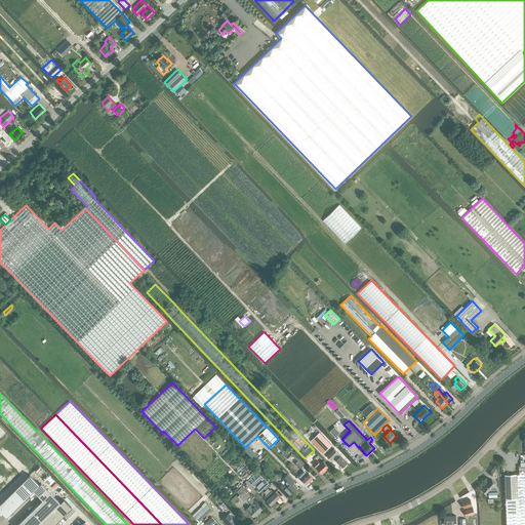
[(335,437),(339,433),(334,427),(330,431),(335,437)]
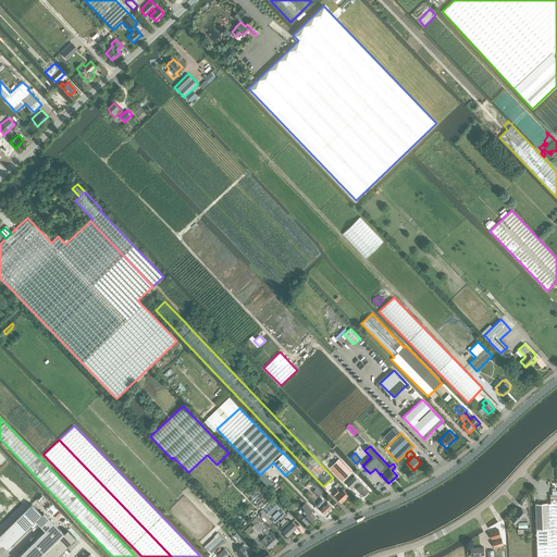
[(338,458),(330,468),(343,481),(351,471),(338,458)]
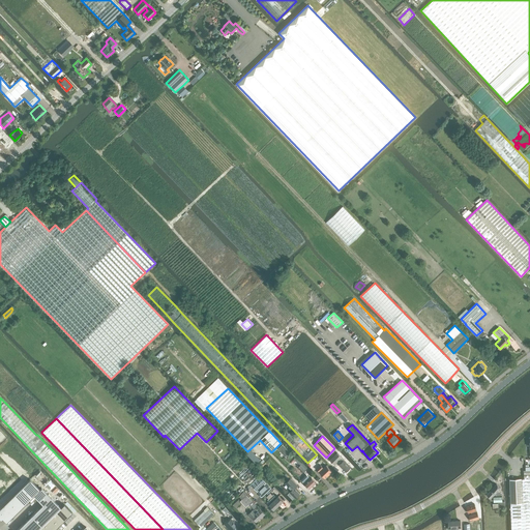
[(351,467),(336,452),(329,460),(334,465),(337,461),(340,463),(339,464),(346,472),(351,467)]
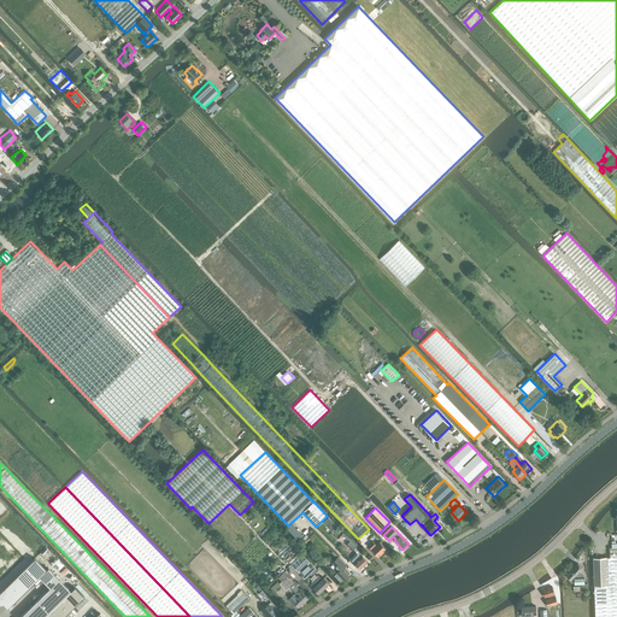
[(345,532),(342,534),(348,541),(346,545),(352,551),(358,545),(348,535),(345,532)]
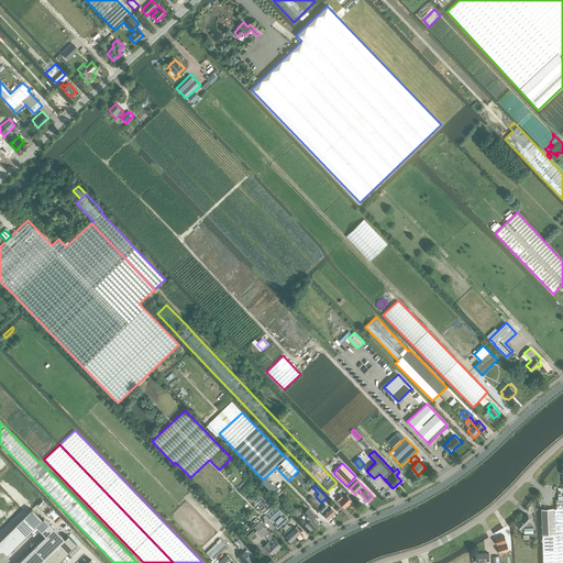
[(0,528),(20,509),(0,488),(0,528)]
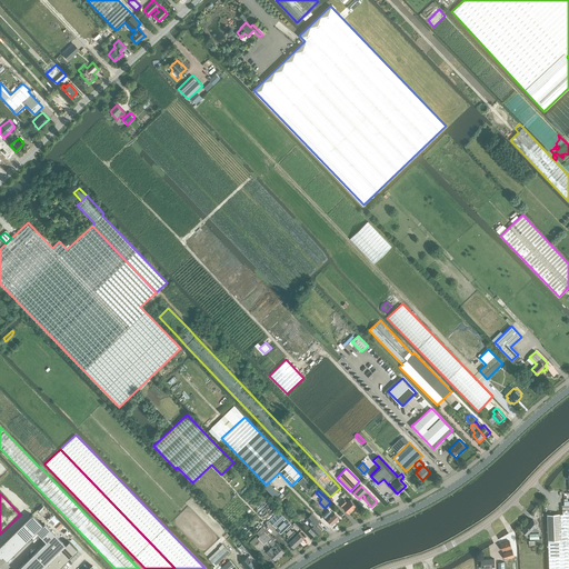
[(347,501),(343,498),(339,502),(349,513),(357,506),(350,499),(347,501)]
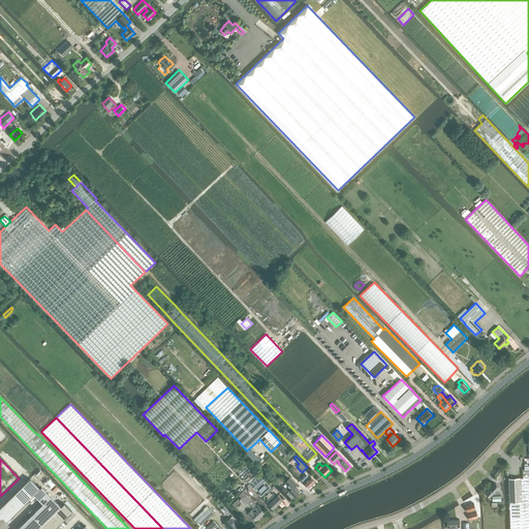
[(528,528),(528,468),(523,469),(523,476),(523,477),(522,477),(508,478),(509,503),(510,528),(528,528)]
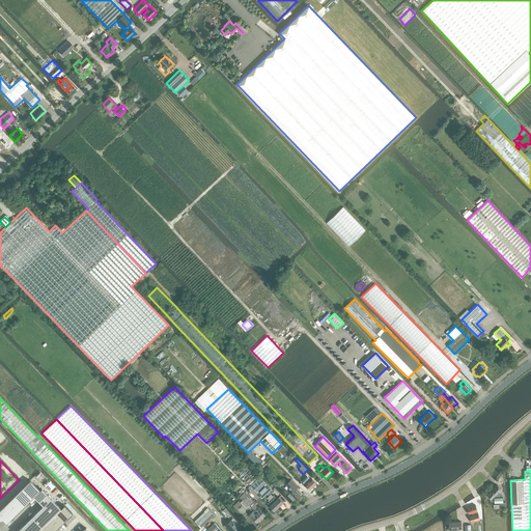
[(310,479),(307,475),(301,480),(310,490),(316,483),(311,478),(310,479)]
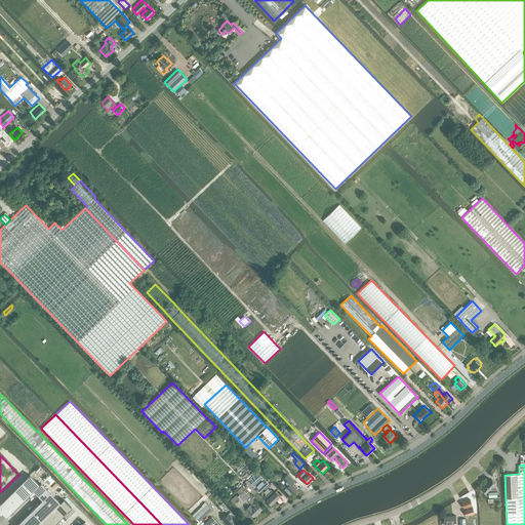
[(257,471),(248,480),(255,487),(265,478),(257,471)]
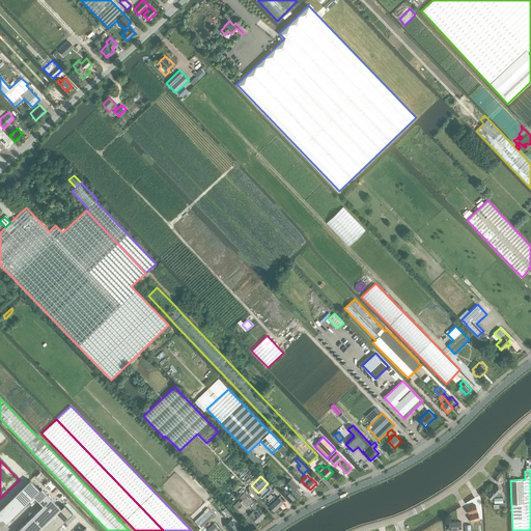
[(291,479),(286,483),(292,491),(290,493),(288,495),(294,500),(296,498),(296,499),(301,494),(296,488),(299,486),(291,479)]
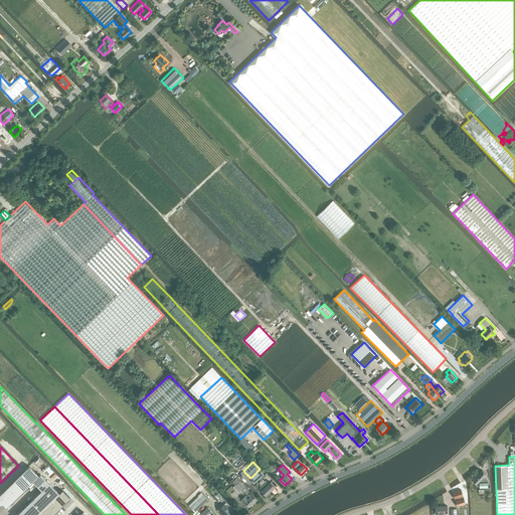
[(29,466),(0,493),(0,503),(1,505),(3,503),(6,507),(32,481),(39,475),(29,466)]
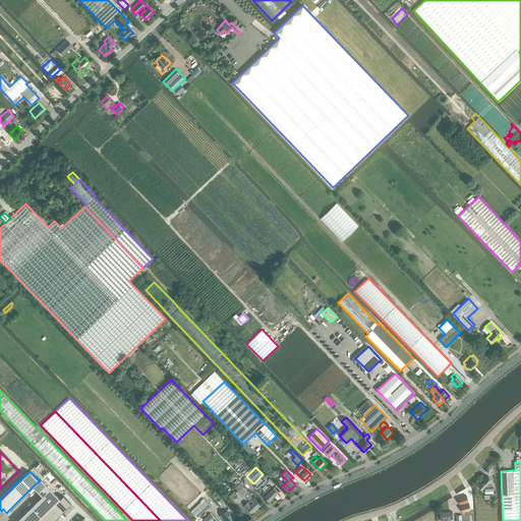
[(263,474),(253,483),(257,488),(267,479),(263,474)]
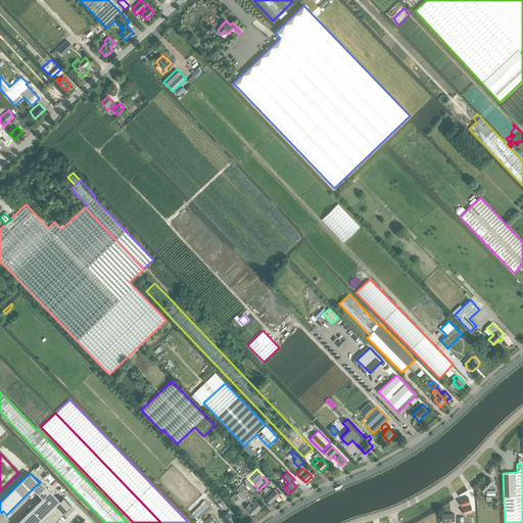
[(494,489),(494,486),(491,484),(494,481),(489,477),(480,488),(484,492),(488,487),(488,489),(487,489),(487,494),(491,494),(491,496),(486,496),(486,502),(491,502),(491,501),(498,501),(498,494),(495,494),(495,489),(494,489)]
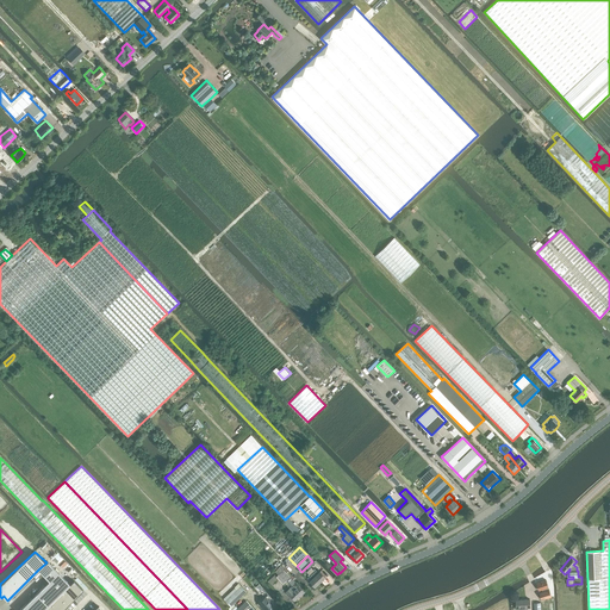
[(49,580),(18,609),(42,609),(69,584),(48,561),(47,562),(38,570),(49,580)]
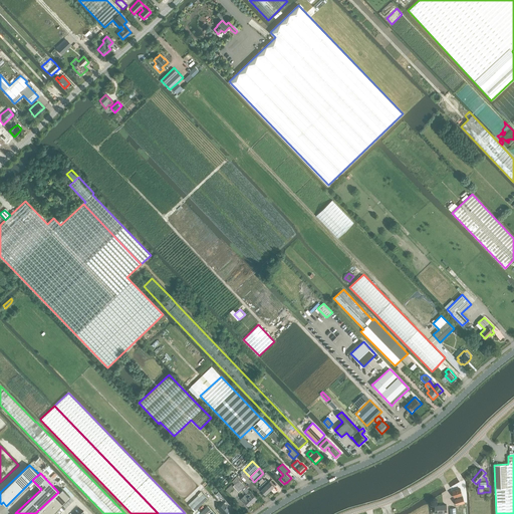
[(236,477),(232,481),(235,484),(233,486),(239,492),(245,486),(236,477)]
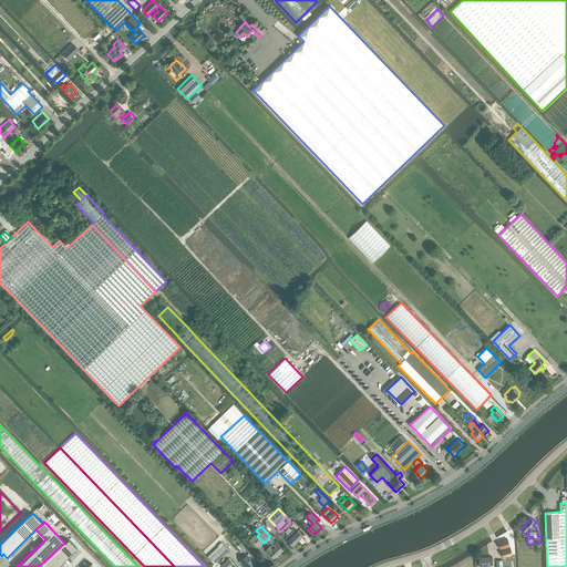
[(287,529),(298,540),(303,536),(298,531),(296,532),(294,529),(292,528),(291,529),(289,527),(287,529)]
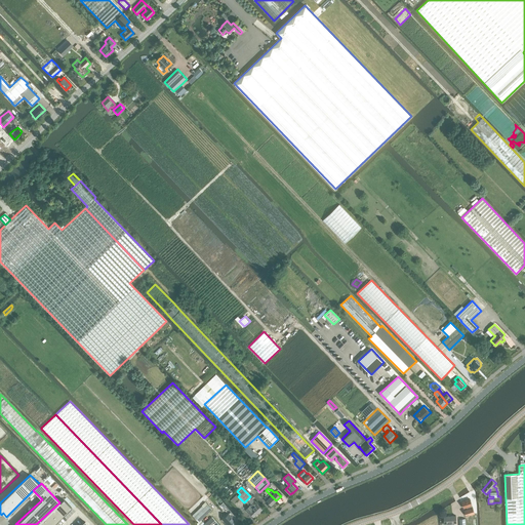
[(272,505),(276,500),(266,490),(265,492),(266,494),(265,495),(266,496),(268,498),(267,499),(272,505)]
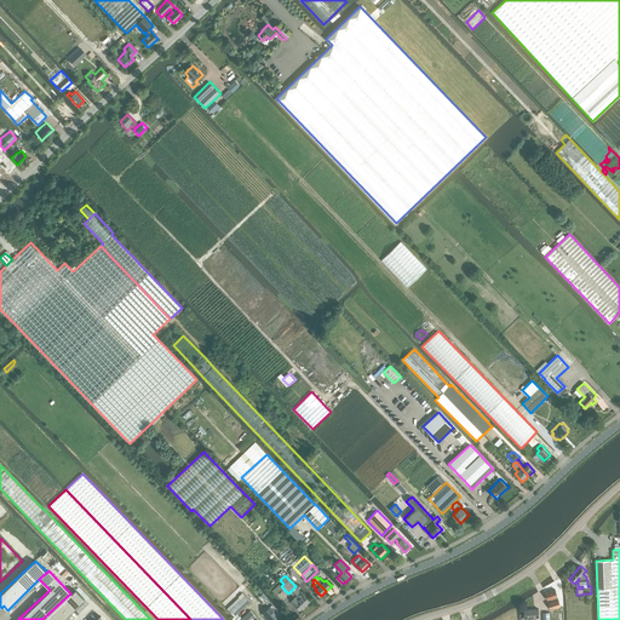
[(75,590),(70,595),(80,604),(84,600),(75,590)]
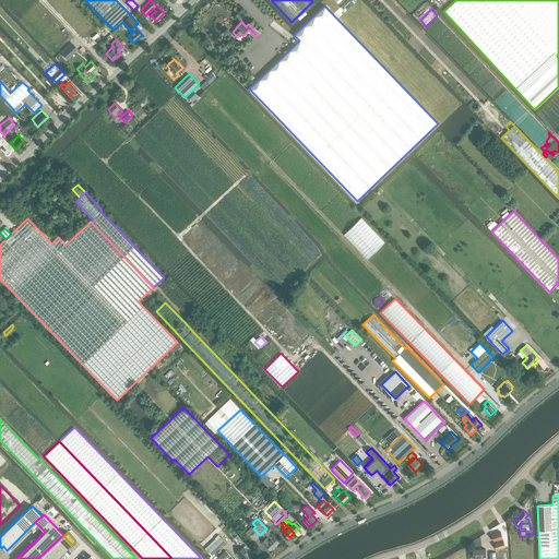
[(506,547),(500,532),(491,534),(494,540),(497,540),(497,542),(495,543),(496,549),(506,547)]
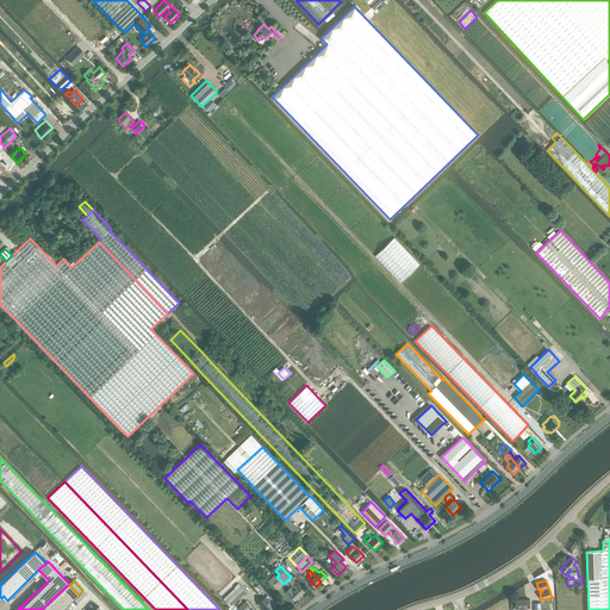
[(230,609),(234,609),(237,608),(232,603),(247,591),(238,583),(223,598),(231,607),(229,608),(230,609)]
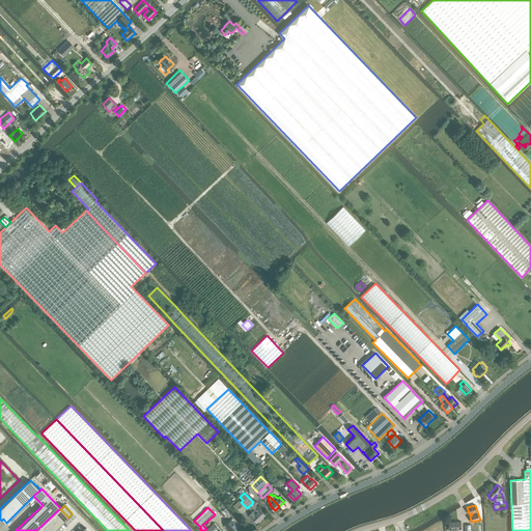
[(254,510),(249,514),(257,523),(262,516),(263,518),(266,515),(257,507),(254,510)]
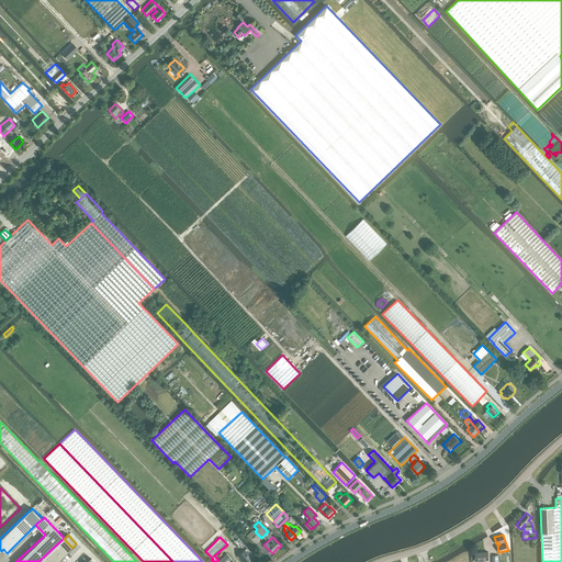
[(64,539),(59,543),(68,552),(72,548),(64,539)]
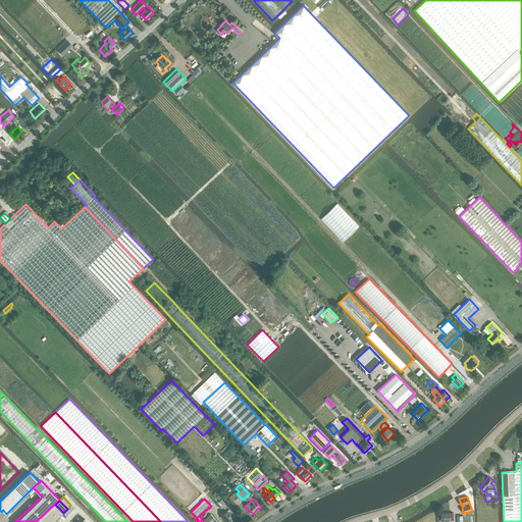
[(55,505),(51,509),(59,516),(63,513),(55,505)]
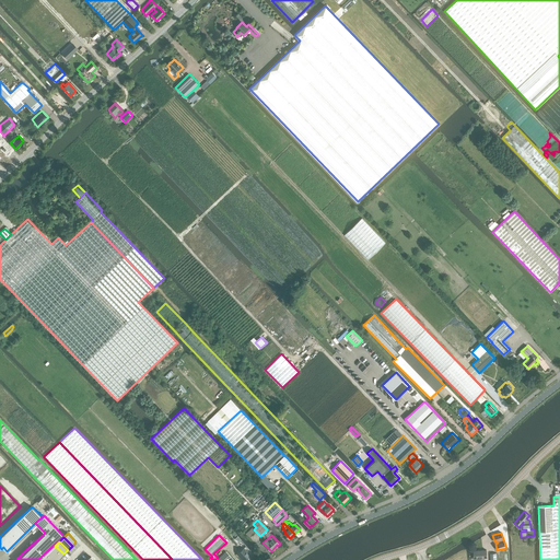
[(55,546),(50,550),(59,558),(63,553),(55,546)]
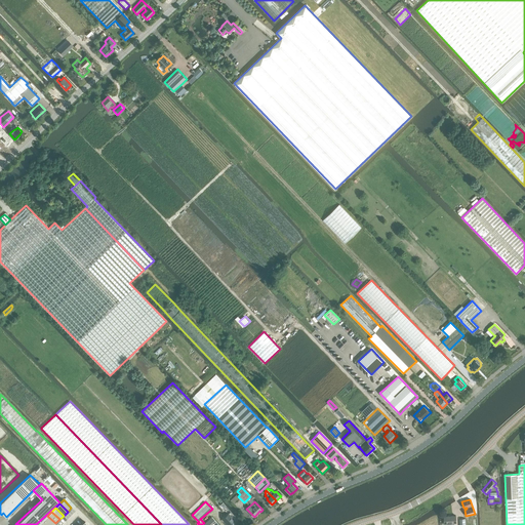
[(228,524),(234,524),(237,523),(229,513),(223,518),(228,524)]
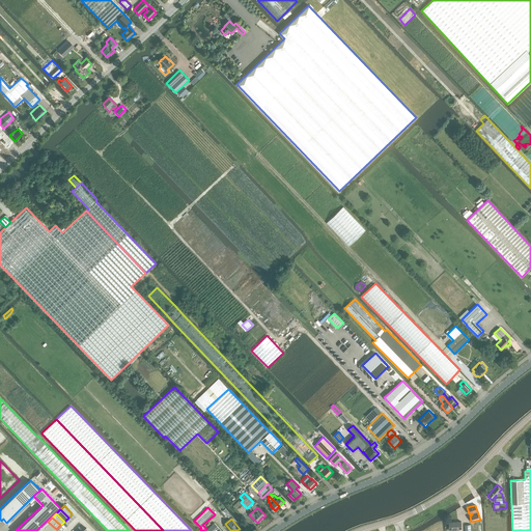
[(48,522),(44,525),(49,530),(53,530),(56,529),(48,522)]
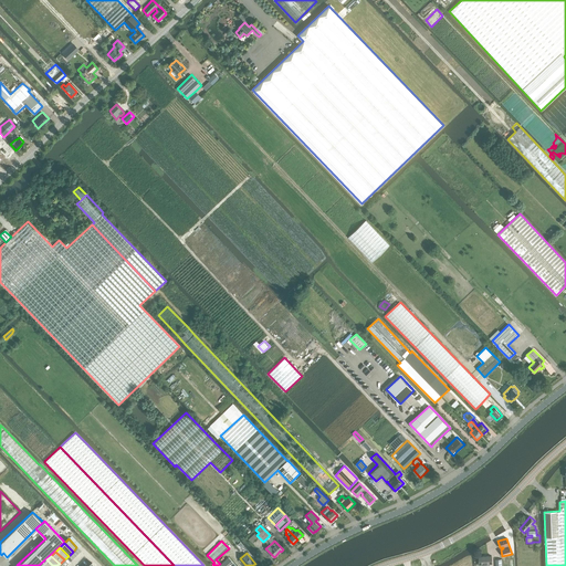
[(490,565),(490,564),(492,564),(492,556),(479,556),(479,564),(486,564),(486,565),(490,565)]
